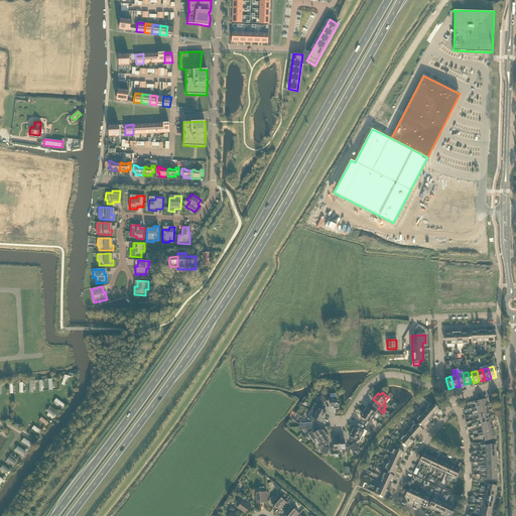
[(330,395),(331,398),(331,409),(333,408),(333,409),(339,409),(338,404),(337,404),(336,395),(330,395)]
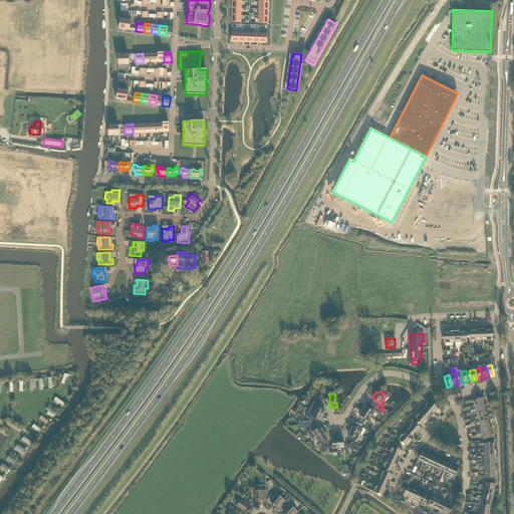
[(65,406),(66,403),(57,397),(55,400),(65,406)]
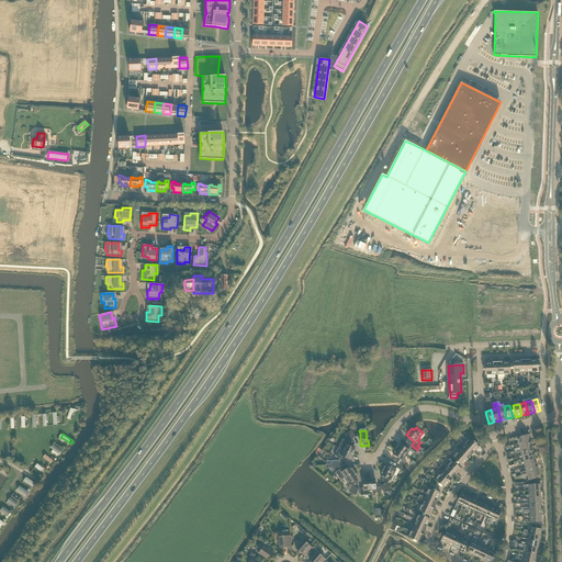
[(517,438),(518,444),(530,440),(529,435),(517,438)]
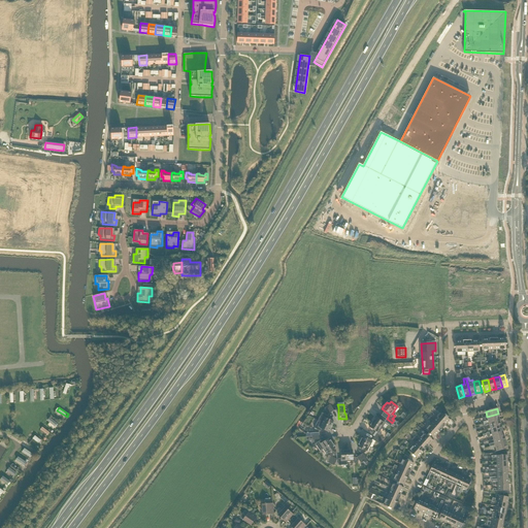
[(334,422),(327,419),(328,416),(322,413),(318,421),(331,427),(334,422)]
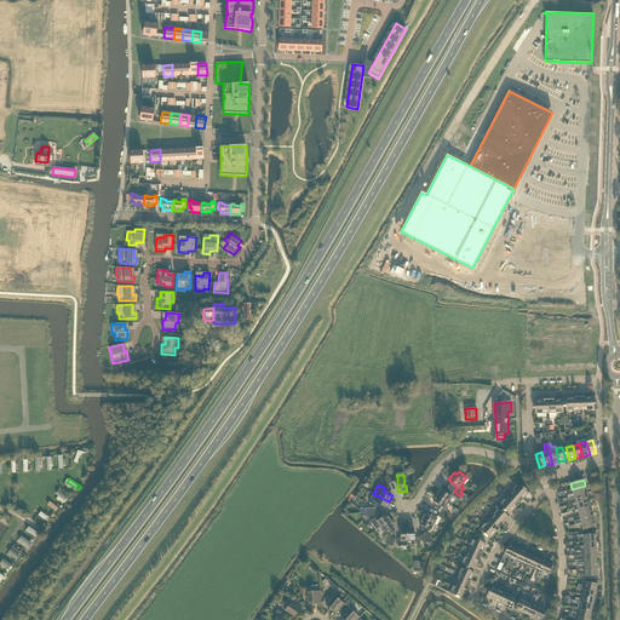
[(518,484),(514,489),(523,498),(528,493),(518,484)]
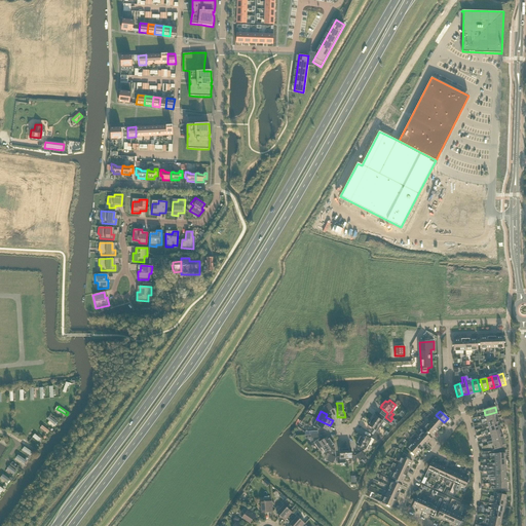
[(496,412),(485,415),(486,418),(484,419),(485,421),(498,418),(496,412)]
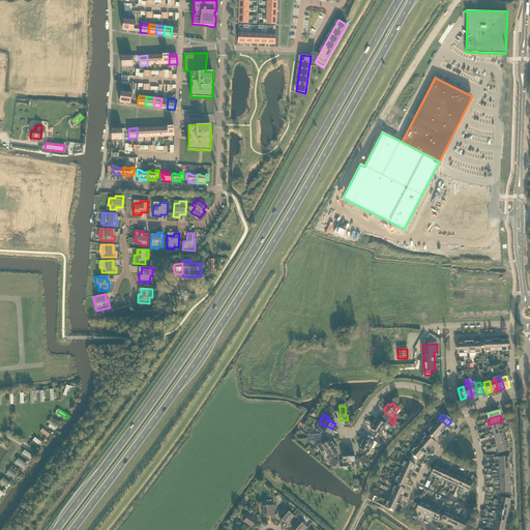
[(439,418),(435,422),(443,431),(447,425),(439,418)]
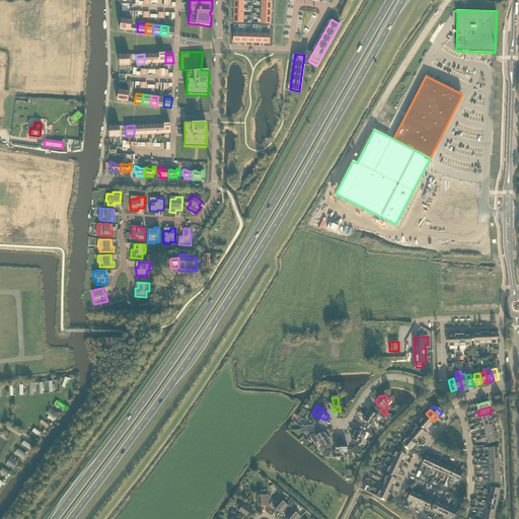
[(51,411),(48,414),(54,419),(57,416),(51,411)]
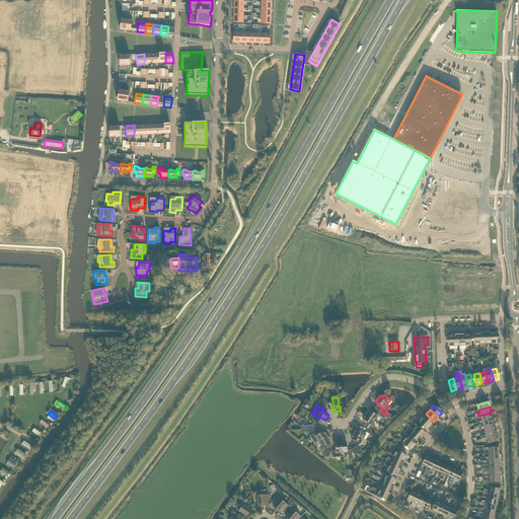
[(366,415),(375,421),(378,417),(369,411),(366,415)]
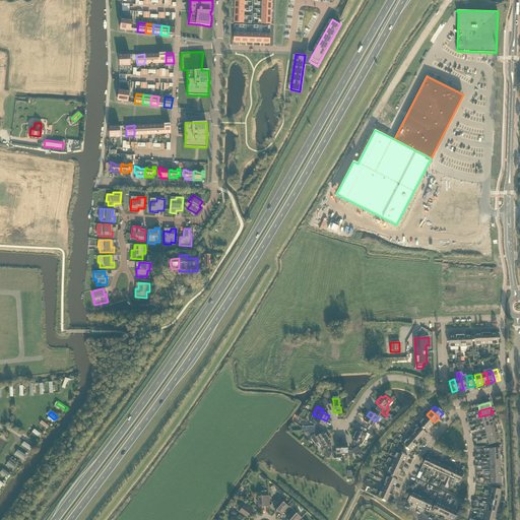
[(479,418),(481,417),(482,421),(494,418),(493,413),(479,416),(479,418)]
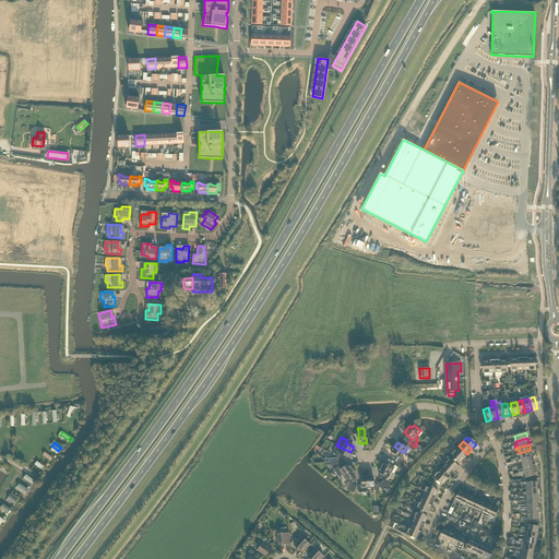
[(340,458),(341,454),(348,458),(351,452),(336,445),(333,454),(340,458)]
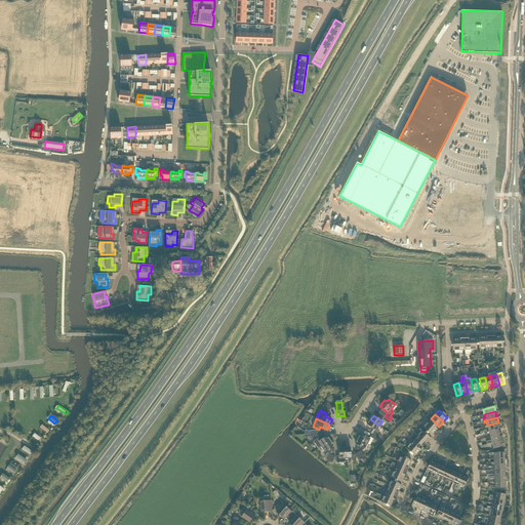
[(431,418),(427,423),(436,431),(439,427),(431,418)]
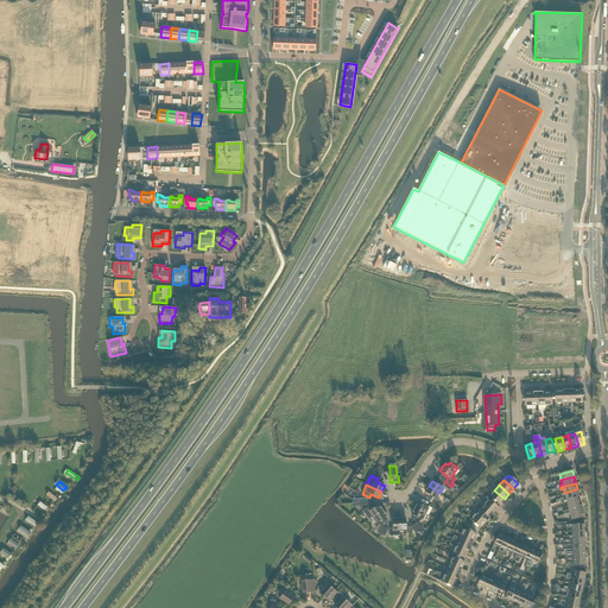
[(441,495),(439,494),(439,493),(429,486),(425,492),(435,498),(434,500),(431,502),(438,507),(441,505),(436,501),(441,495)]
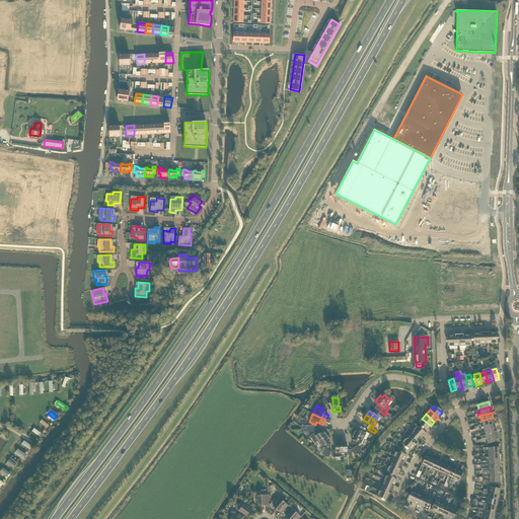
[(482,421),(484,427),(495,424),(493,418),(482,421)]
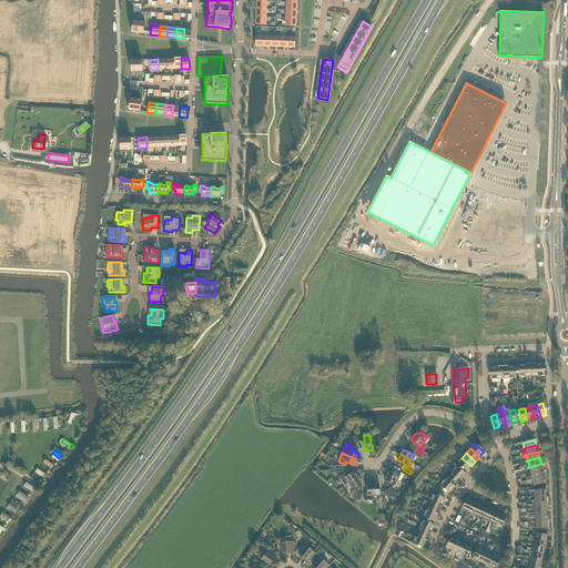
[(472,466),(462,458),(457,463),(467,472),(472,466)]
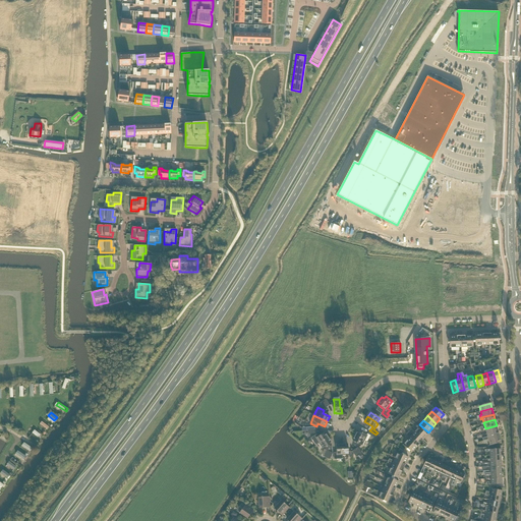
[(50,430),(52,426),(43,421),(41,424),(50,430)]
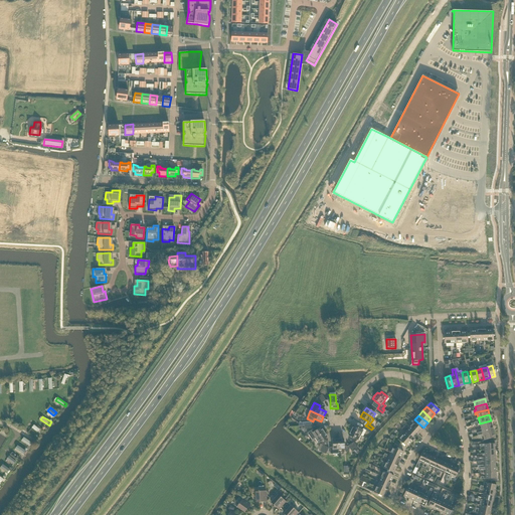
[(480,423),(481,428),(492,425),(491,420),(480,423)]
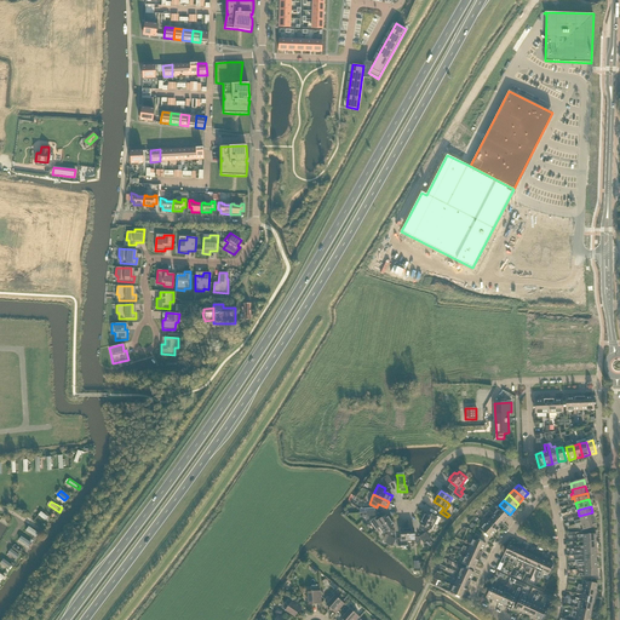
[(497,510),(493,514),(504,523),(509,517),(498,507),(497,510)]
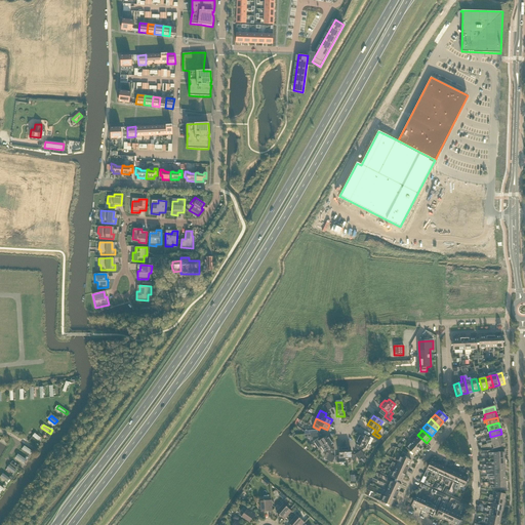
[(36,433),(34,437),(40,441),(43,438),(36,433)]
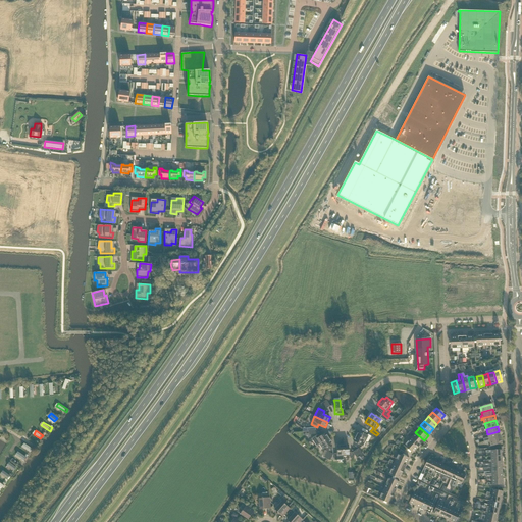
[(366,441),(368,442),(371,436),(374,438),(376,435),(370,431),(368,434),(367,435),(359,431),(356,436),(366,441)]
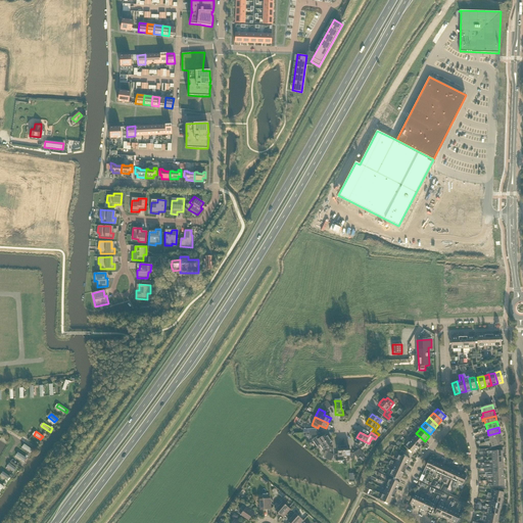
[(500,432),(488,435),(489,438),(484,440),(484,442),(485,442),(488,441),(490,441),(502,438),(500,432)]
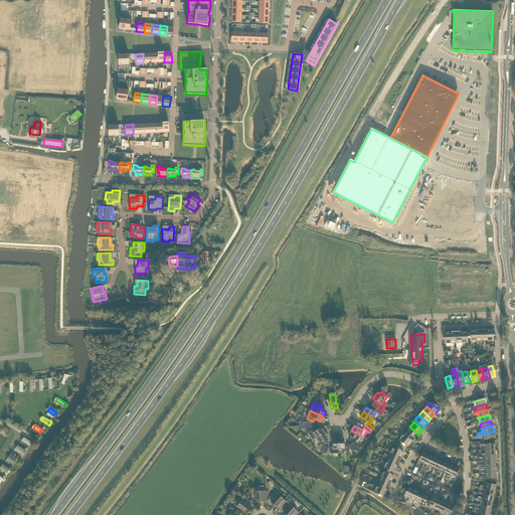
[(418,435),(409,426),(406,431),(414,439),(418,435)]
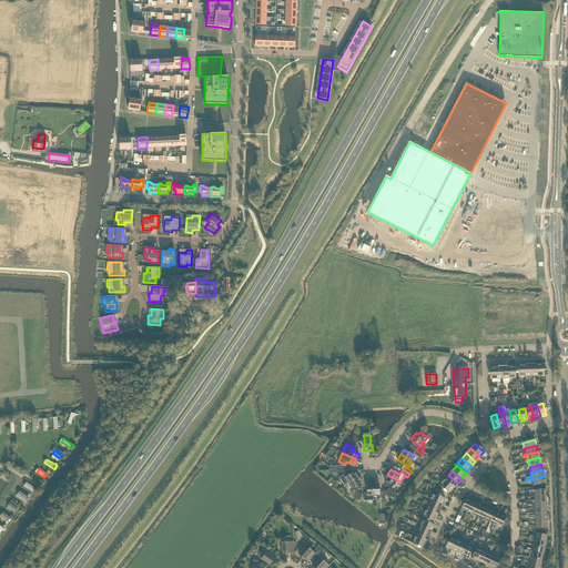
[(354,472),(347,476),(345,474),(340,477),(344,486),(347,484),(357,477),(354,472)]
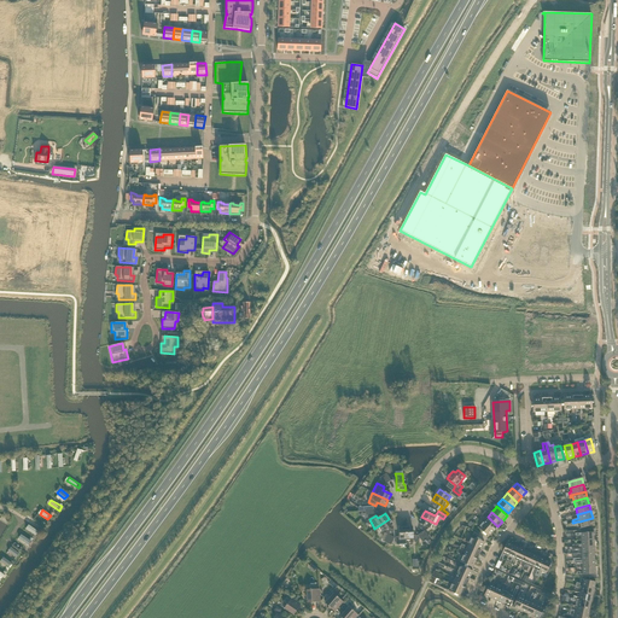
[(430,529),(433,523),(421,517),(419,523),(430,529)]
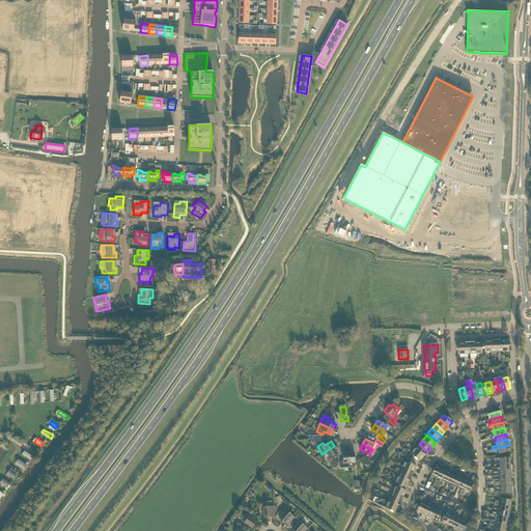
[(427,452),(419,444),(415,449),(424,456),(427,452)]
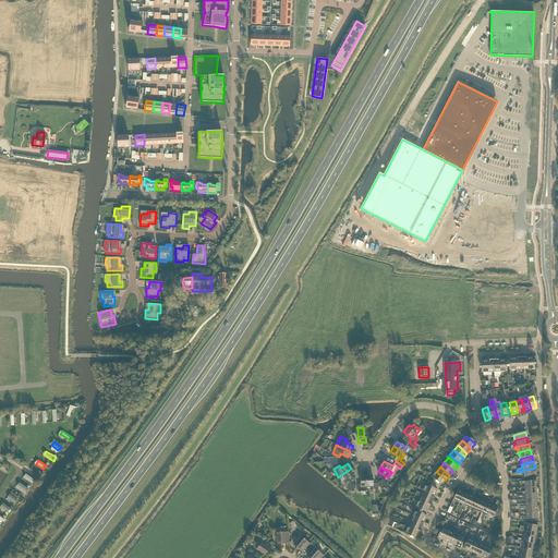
[(535,468),(523,471),(524,477),(536,474),(535,468)]
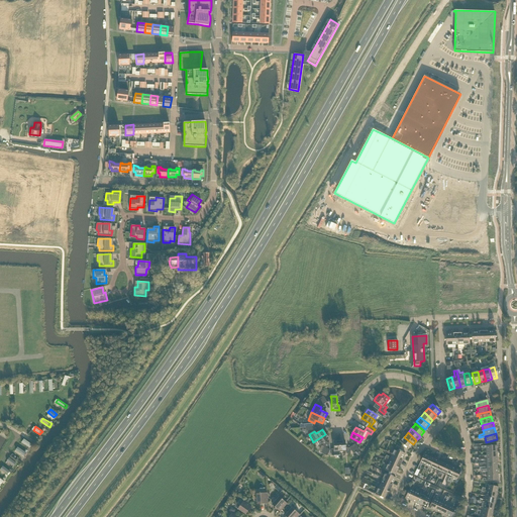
[(325,434),(316,440),(319,444),(328,438),(325,434)]
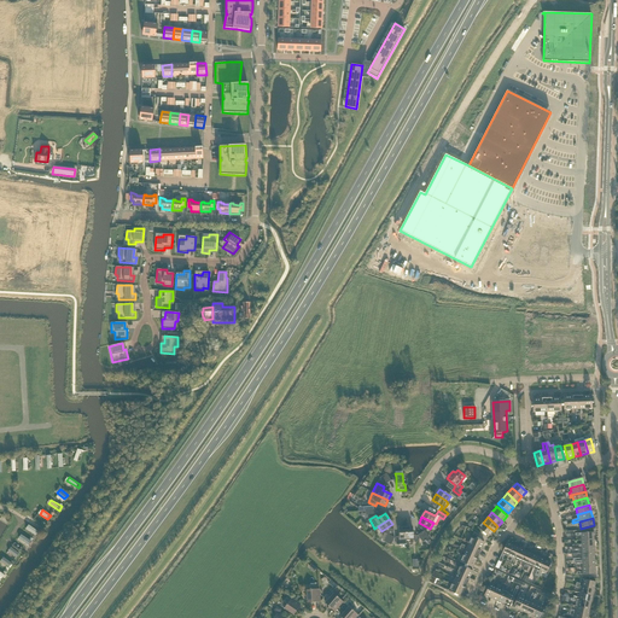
[(494,531),(483,523),(478,528),(489,537),(494,531)]
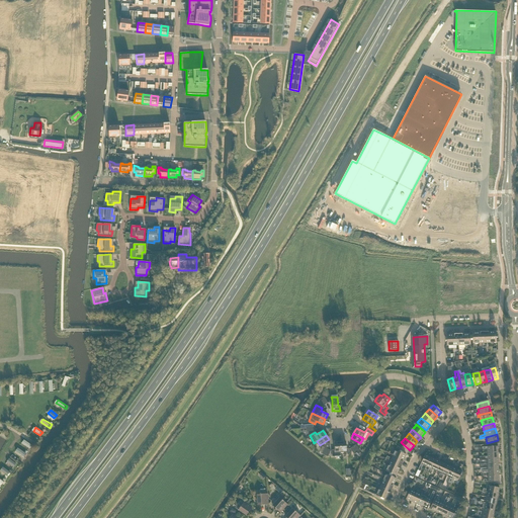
[(31,449),(34,445),(25,440),(23,443),(31,449)]
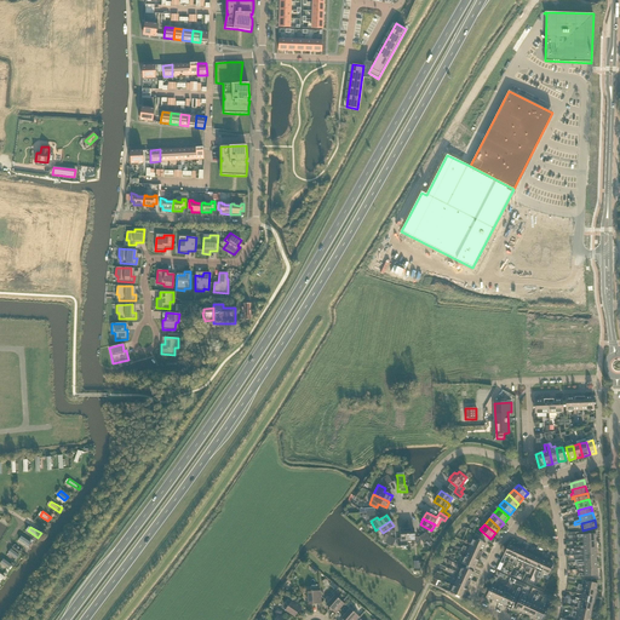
[(397,546),(408,546),(408,543),(407,529),(400,529),(401,539),(397,539),(397,546)]
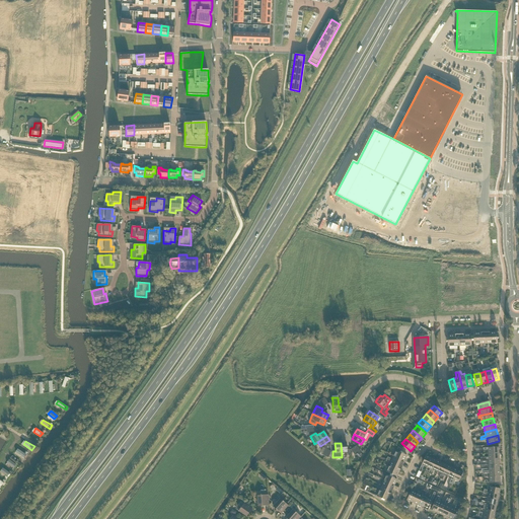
[(323,458),(325,456),(328,450),(322,447),(319,454),(323,458)]
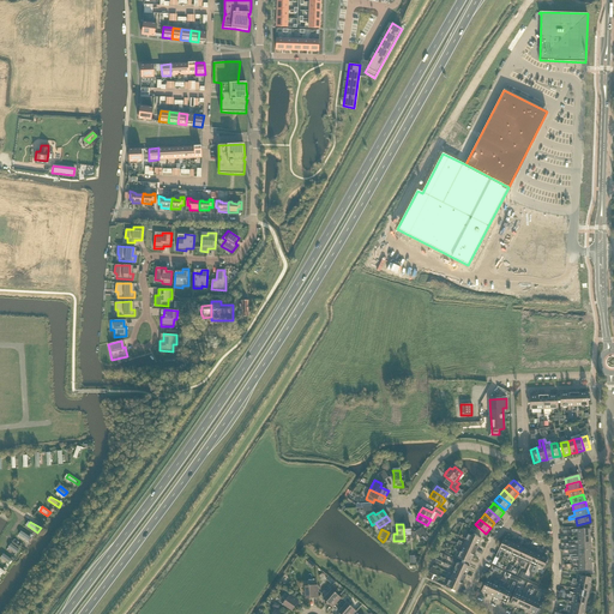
[(415,531),(420,539),(420,541),(426,541),(422,536),(419,530),(415,531)]
